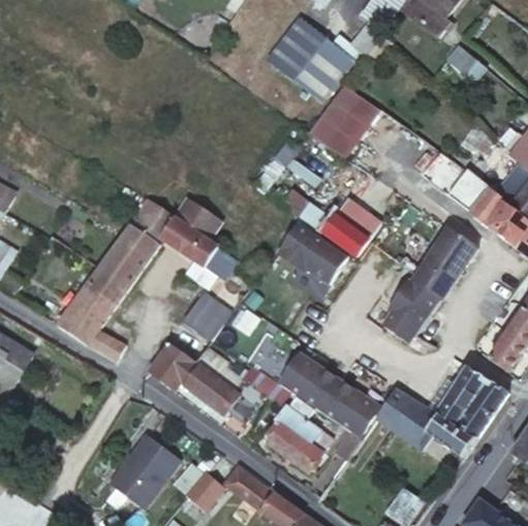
[(369,0),(360,13),(368,20),(382,30),(386,24),(397,10),(405,0),(369,0)]
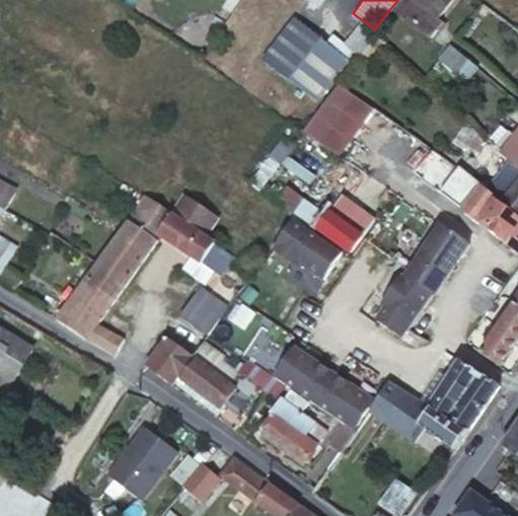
[(397,0),(389,10),(428,42),(444,20),(440,17),(452,0),(397,0)]
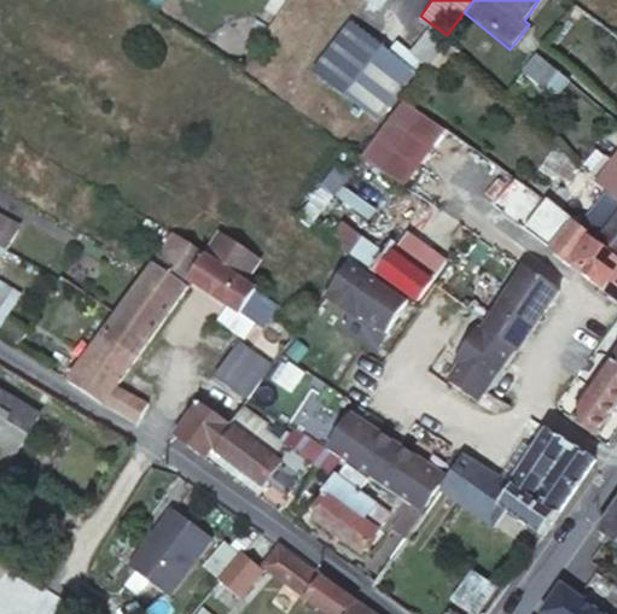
[(350,19),(313,69),(373,117),(412,68),(350,19)]
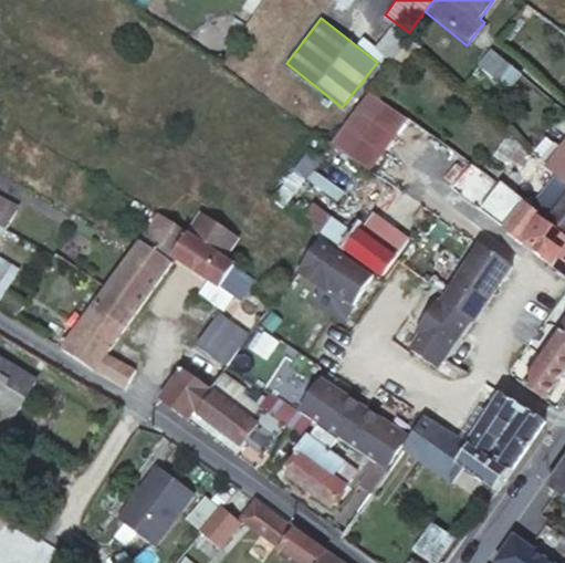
[(407,35),(409,32),(394,21),(375,48),(390,58),(407,35)]
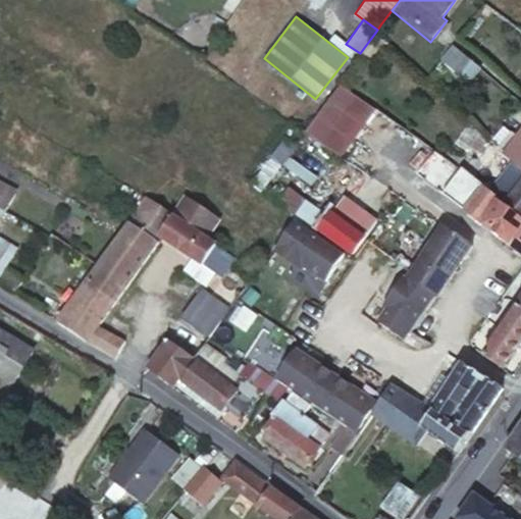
[(375,33),(360,53),(359,54),(374,66),(391,45),(375,33)]
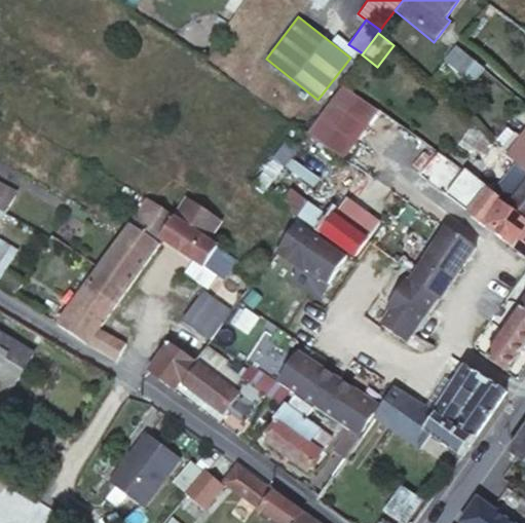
[(452,46),(429,76),(442,86),(457,102),(482,70),(452,46)]
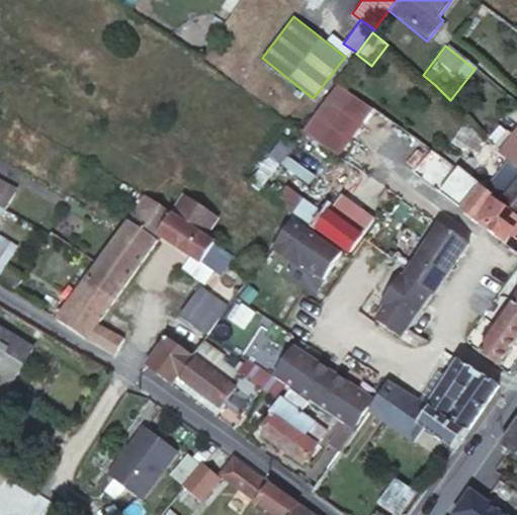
[(338,78),(300,125),(337,153),(373,106),(338,78)]
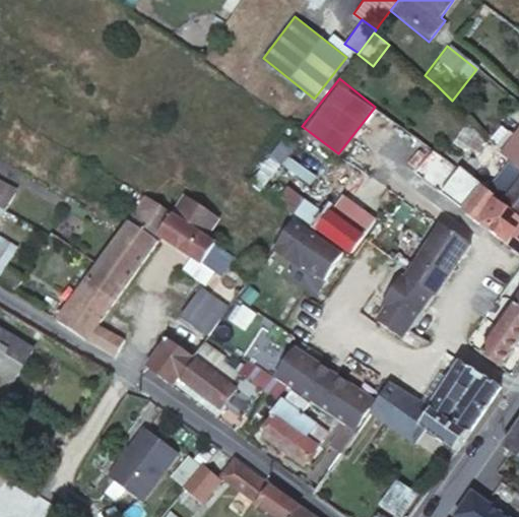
[(294,133),(299,126),(293,123),(287,129),(294,133)]
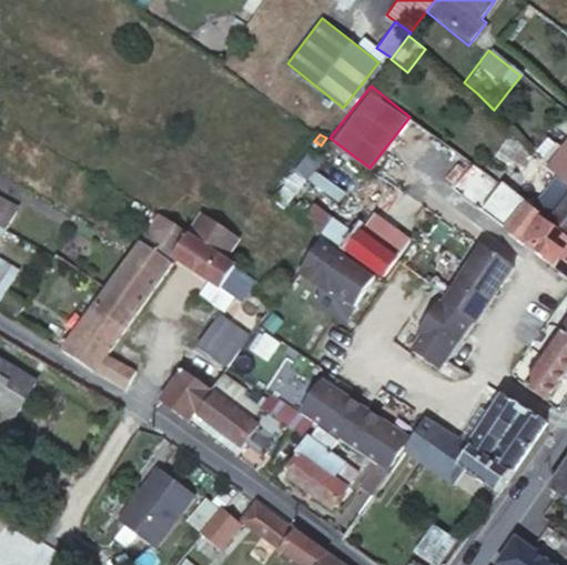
[(334,144),(328,140),(326,138),(321,145),(302,174),(310,180),(334,144)]
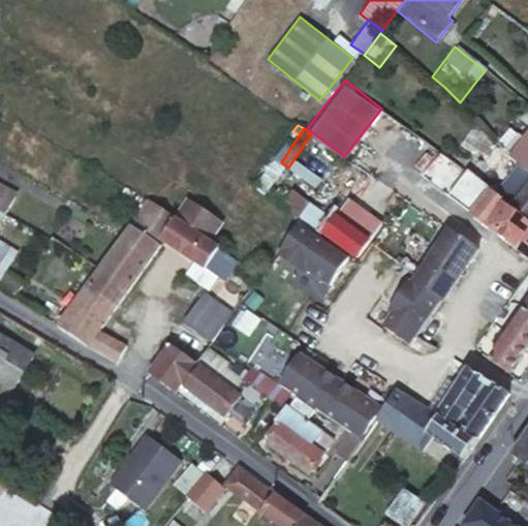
[(527,162),(527,128),(511,149),(520,155),(523,158),(527,162)]
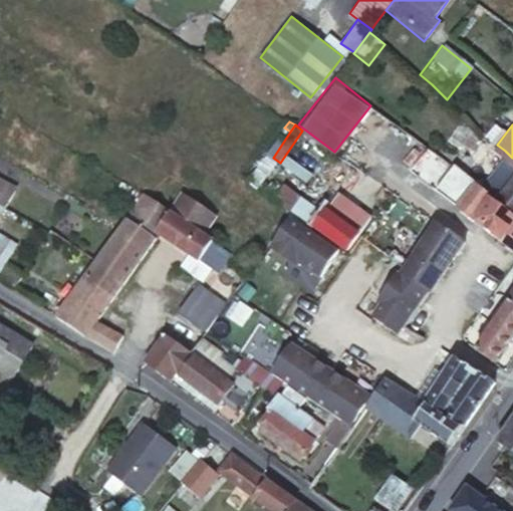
[(512,207),(512,158),(508,154),(484,185),(494,193),(498,196),(512,207)]
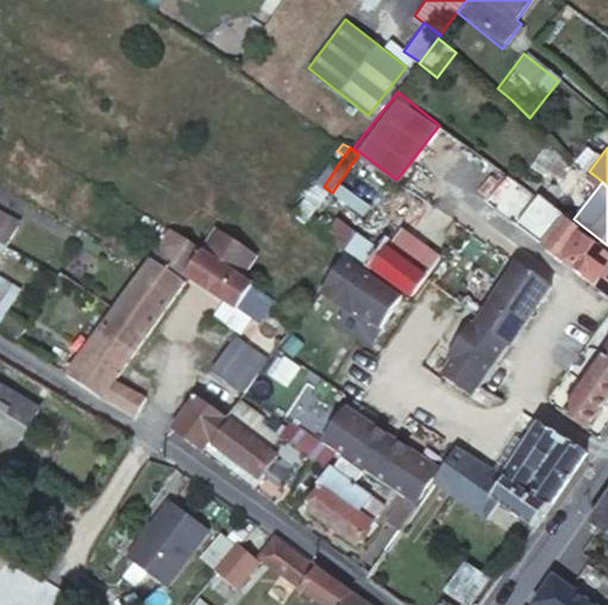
[(549,235),(566,214),(545,197),(539,193),(522,214),(549,235)]
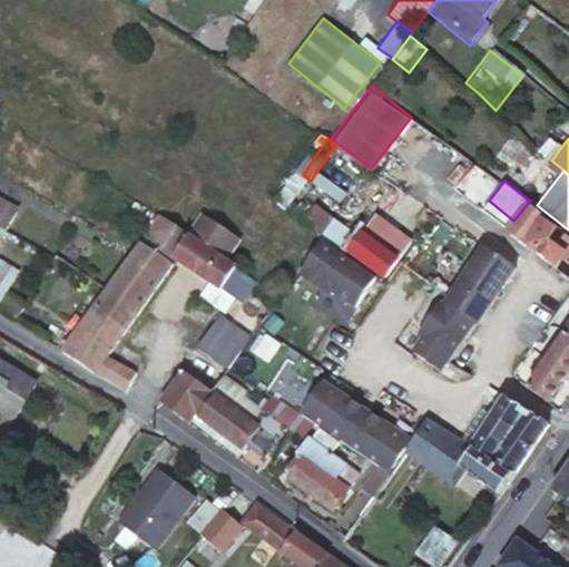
[(322,234),(335,242),(346,225),(301,193),(288,212),(293,215),(315,230),(322,234)]
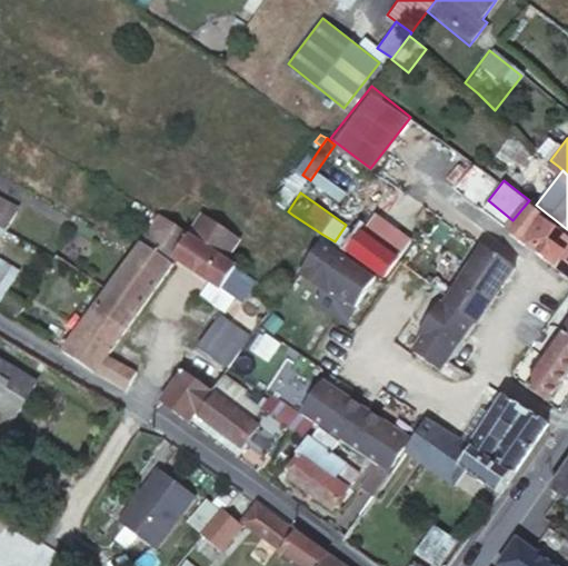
[(0,227),(11,235),(23,215),(0,200),(0,227)]
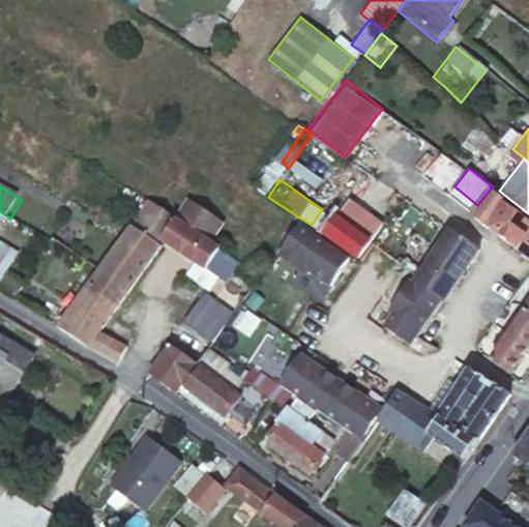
[(477,205),(454,186),(450,193),(472,211),(477,205)]
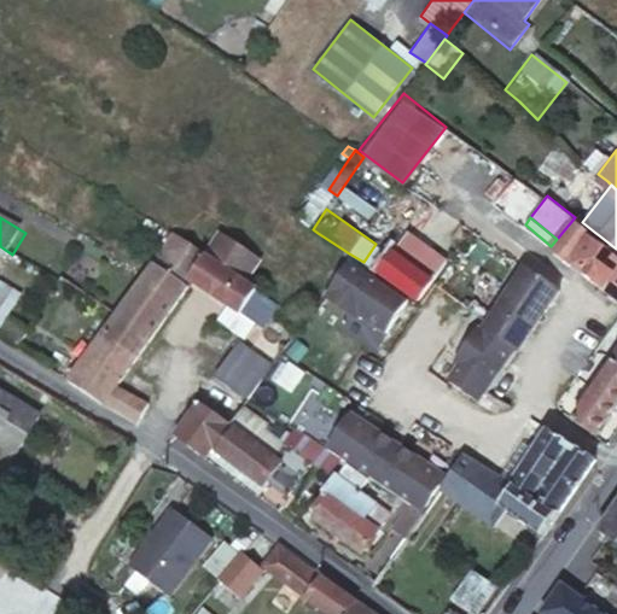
[(594,232),(582,222),(576,218),(575,217),(557,239),(551,246),(571,262),(594,232)]
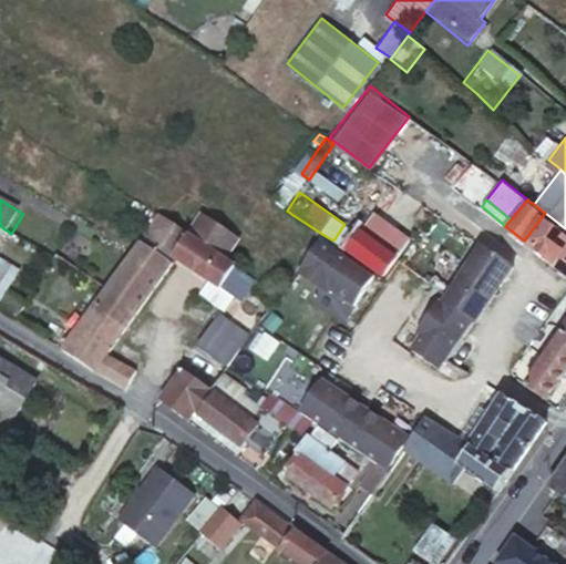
[(370,211),(358,229),(392,254),(405,237),(370,211)]
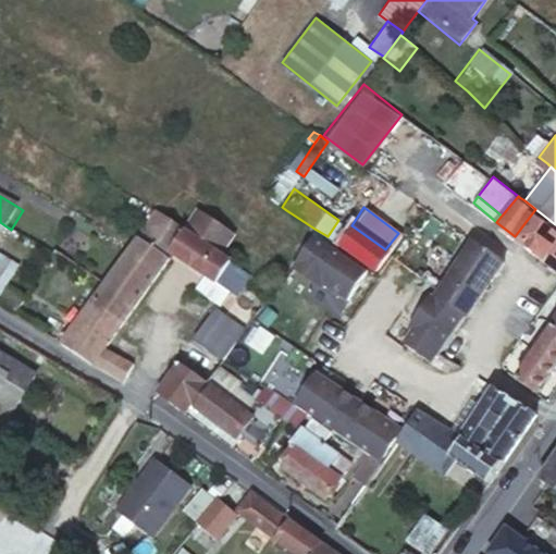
[(544,258),(555,242),(555,224),(540,212),(535,209),(515,236),(519,239),(527,245),(544,258)]
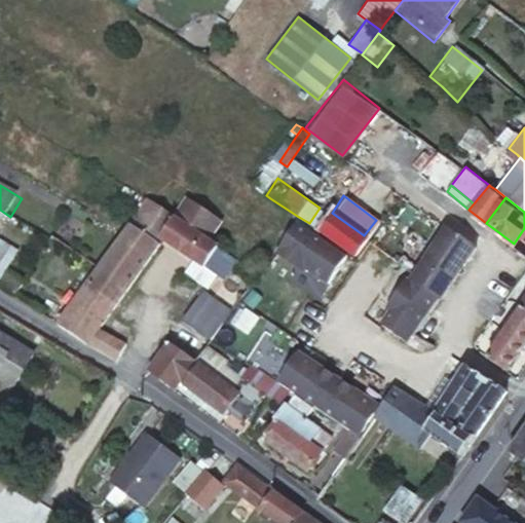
[(155,203),(149,199),(144,207),(133,222),(132,223),(159,241),(161,237),(188,257),(192,259),(197,262),(216,274),(221,278),(234,260),(225,253),(209,240),(182,222),(176,218),(155,203)]
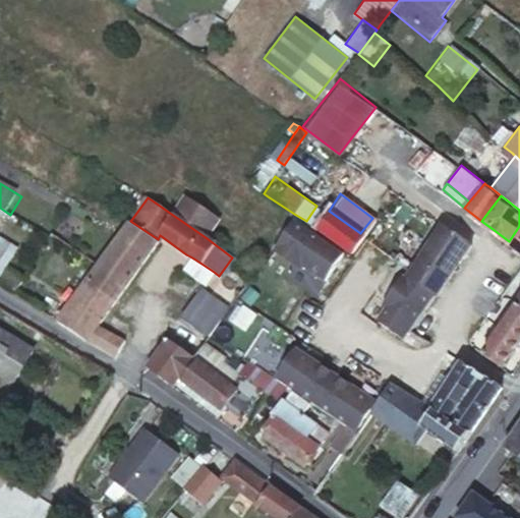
[(187,197),(174,216),(180,220),(207,238),(219,221),(187,197)]
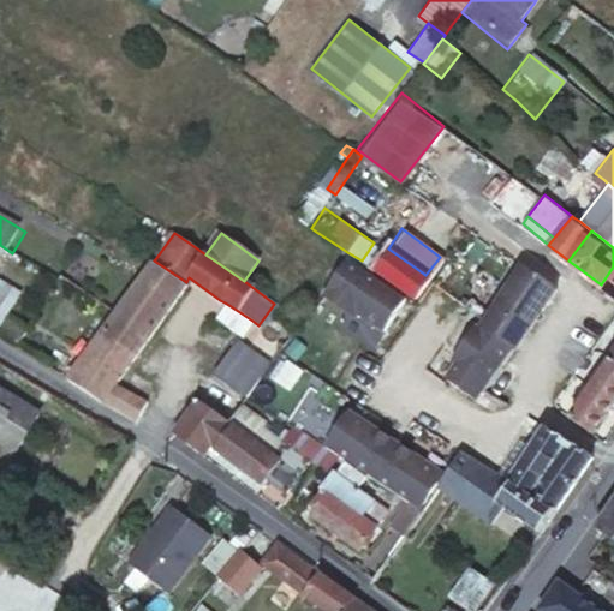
[(388,249),(376,268),(413,294),(425,275),(388,249)]
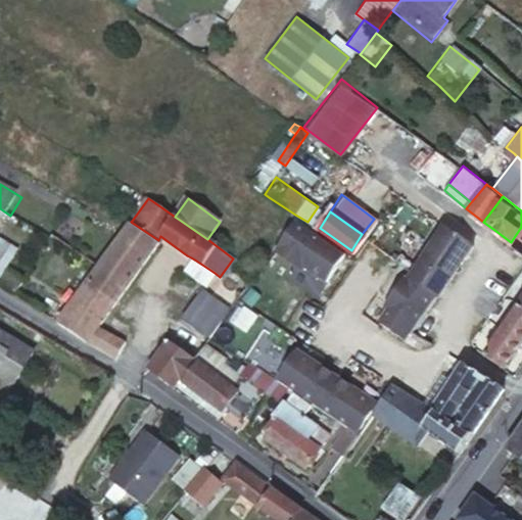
[(273,245),(324,279),(343,248),(292,216),(273,245)]
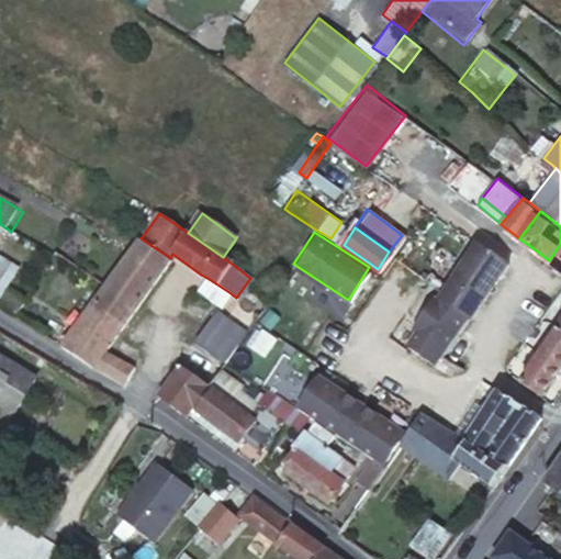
[(131,254),(107,284),(136,305),(149,288),(170,258),(141,238),(131,254)]
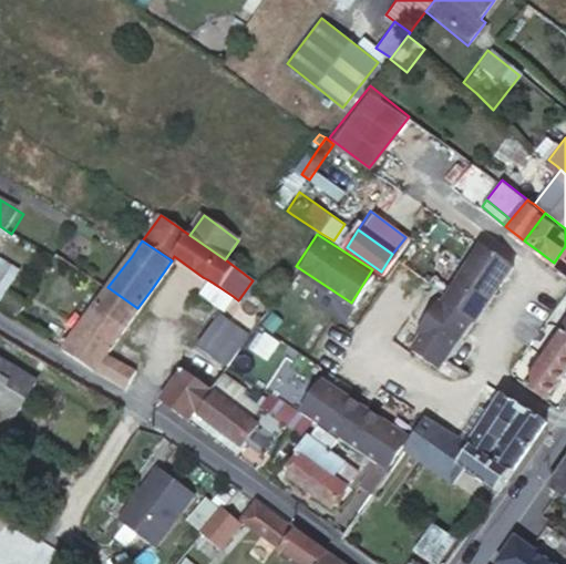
[(505,276),(513,266),(493,253),(482,245),(473,256),(471,259),(501,282),(505,276)]
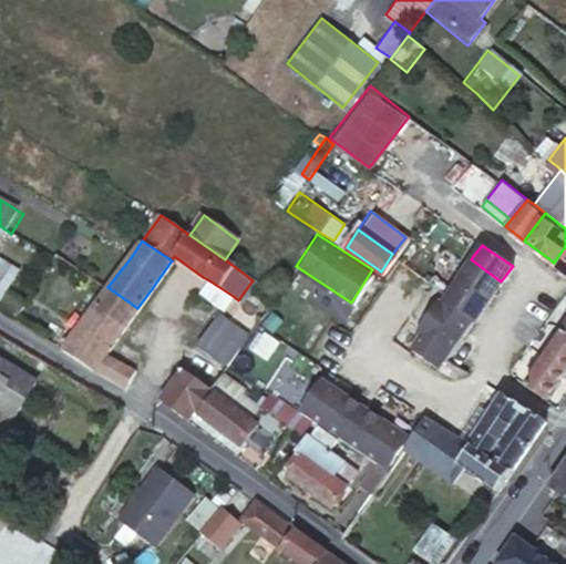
[(565,273),(565,246),(554,263),(565,273)]
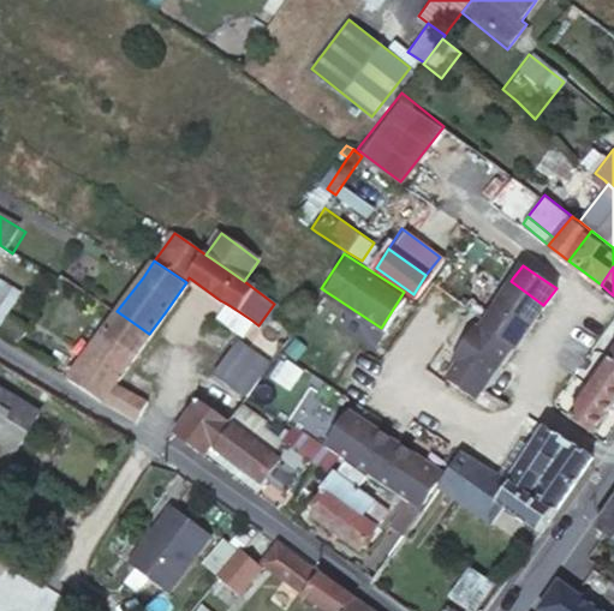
[(493,307),(524,330),(529,325),(543,305),(511,281),(500,297),(495,304),(493,307)]
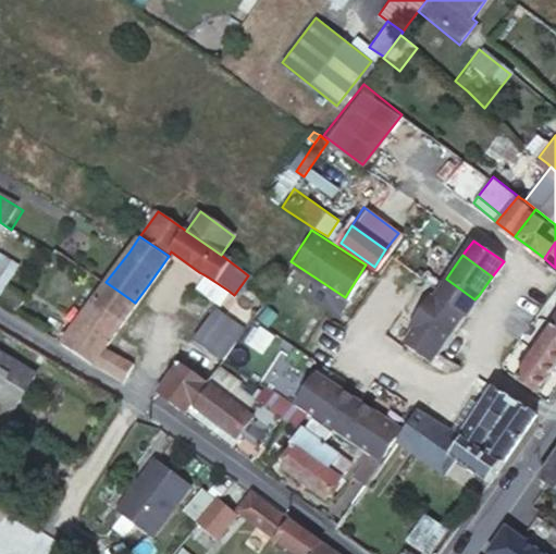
[(420,283),(422,280),(410,271),(409,274),(420,283)]
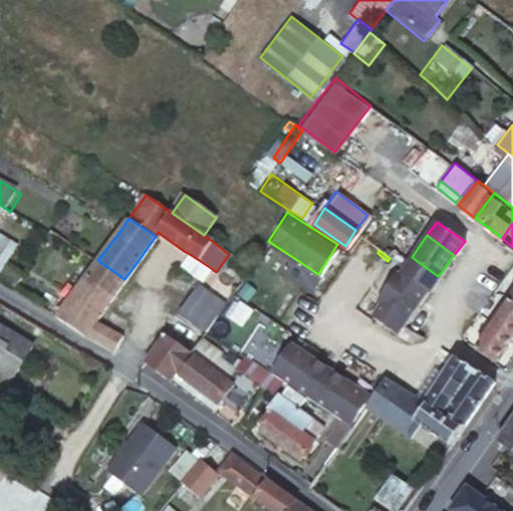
[(193,256),(188,253),(179,265),(201,281),(211,268),(193,256)]
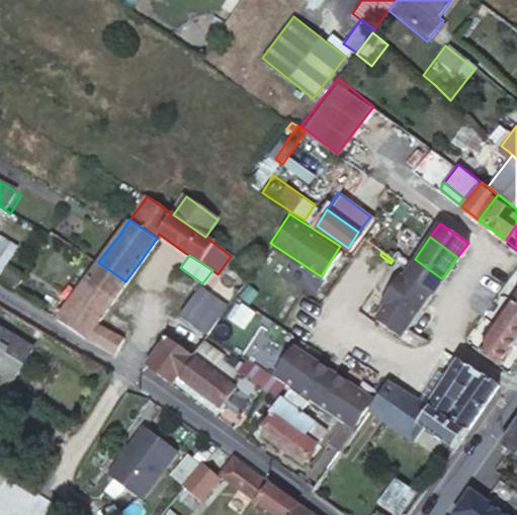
[(405,274),(431,293),(433,290),(441,278),(415,259),(412,263),(410,266),(407,270),(405,274)]
